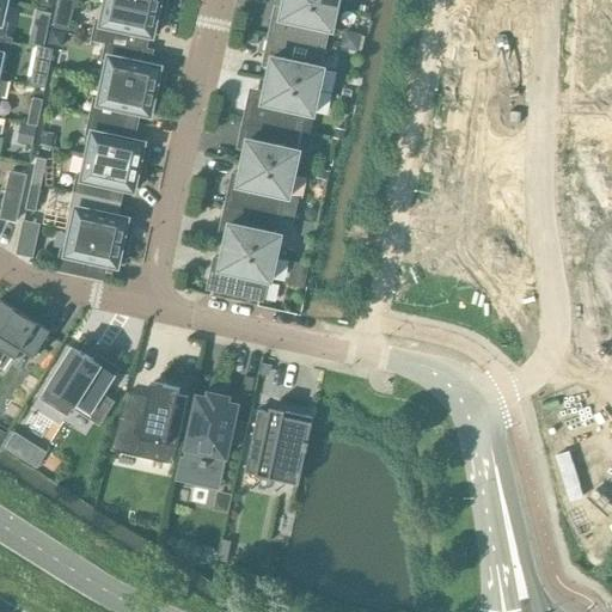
[(7,0),(0,0),(0,38),(11,41),(11,40),(4,38),(7,23),(2,22),(7,0)]
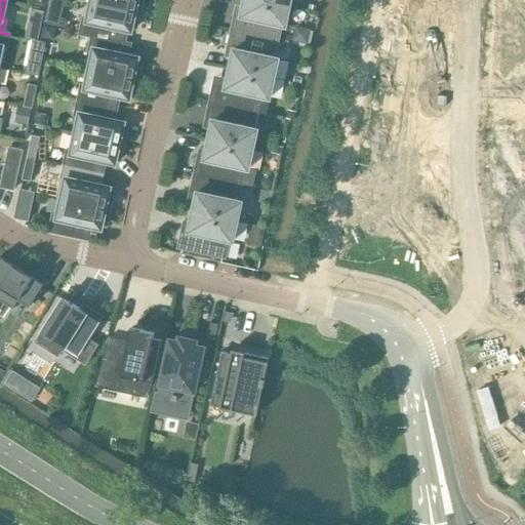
[(139,11),(87,0),(86,1),(90,2),(87,19),(83,18),(80,33),(121,41),(122,41),(110,38),(112,27),(131,31),(132,27),(135,28),(139,11)]
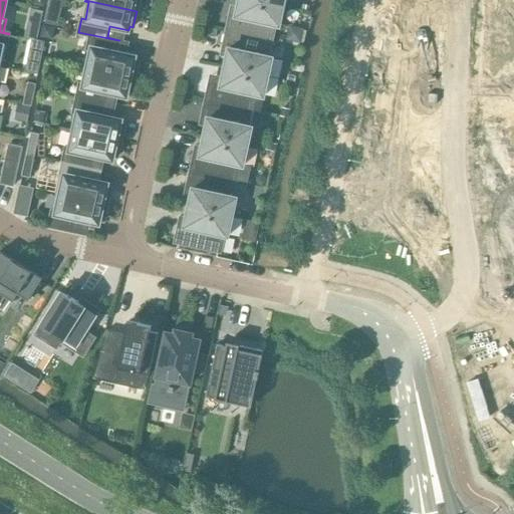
[(84,0),(85,0),(137,11),(139,0),(84,0)]
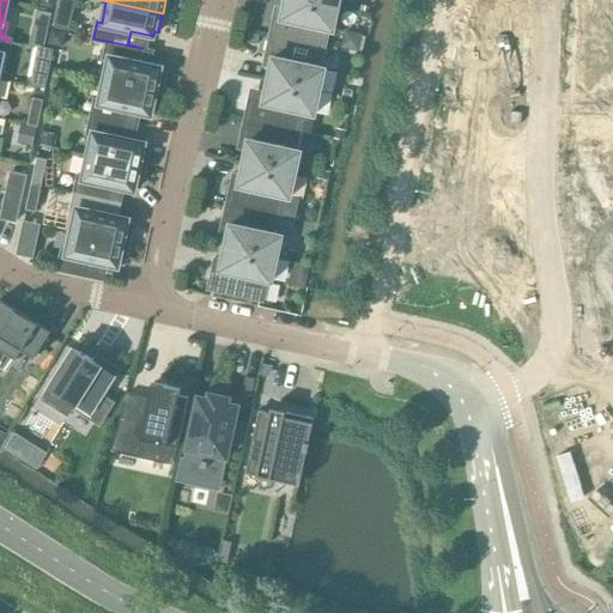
[(338,7),(307,0),(285,0),(281,17),(275,16),(271,36),(325,48),(328,29),(333,30),(338,7)]
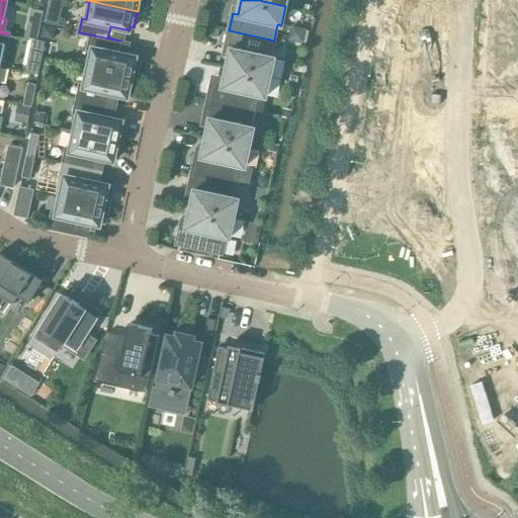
[(54,28),(45,26),(42,36),(53,38),(54,28)]
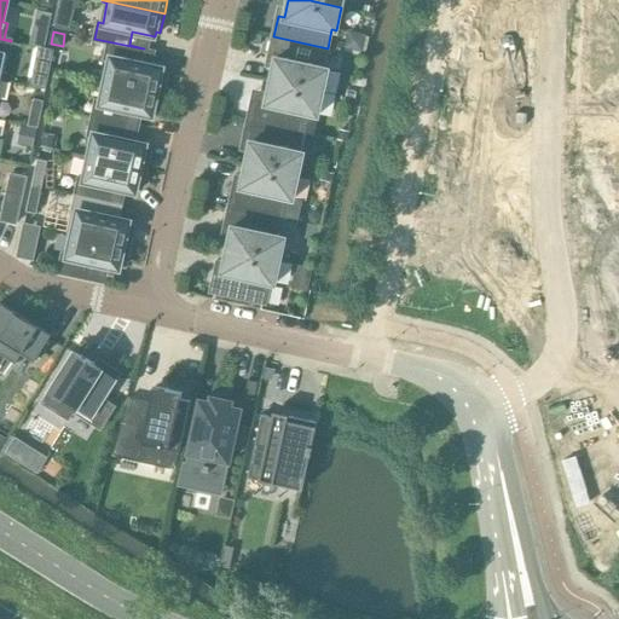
[(32,33),(30,44),(45,47),(47,36),(32,33)]
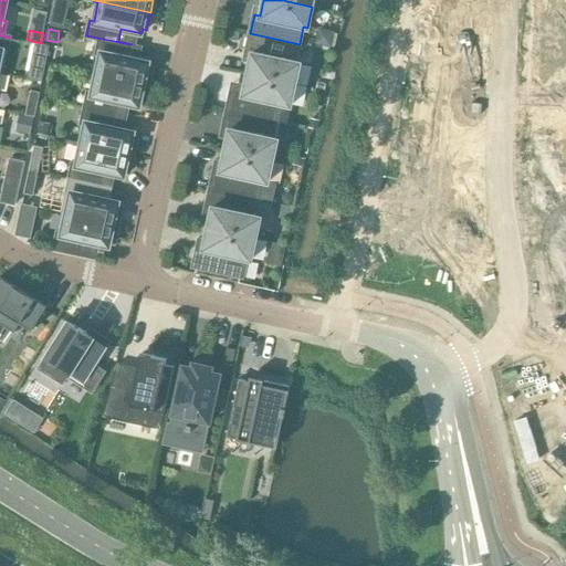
[(300,44),(250,33),(245,53),(252,54),(248,74),(295,84),(300,63),(295,62),(300,44)]
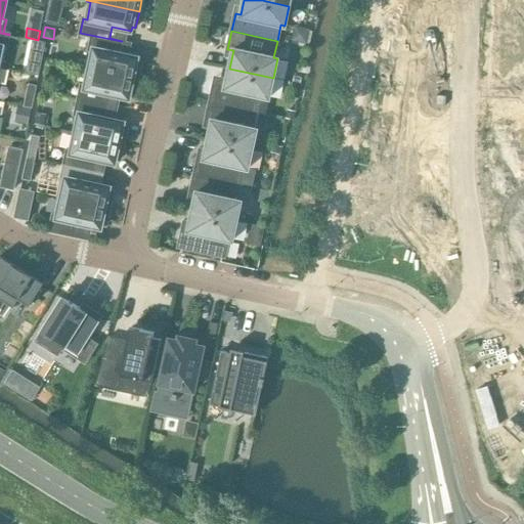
[(9,35),(0,33),(0,67),(2,68),(6,47),(9,35)]
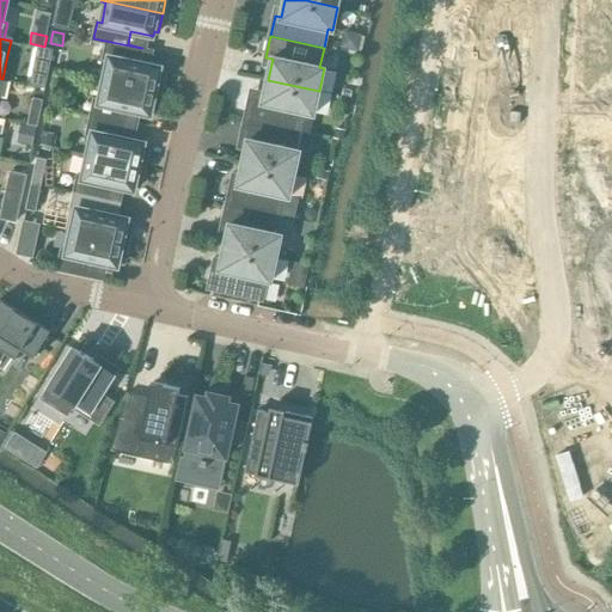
[(104,80),(160,92),(164,73),(159,72),(160,67),(139,62),(141,48),(93,38),(93,40),(108,42),(104,59),(109,60),(104,80)]
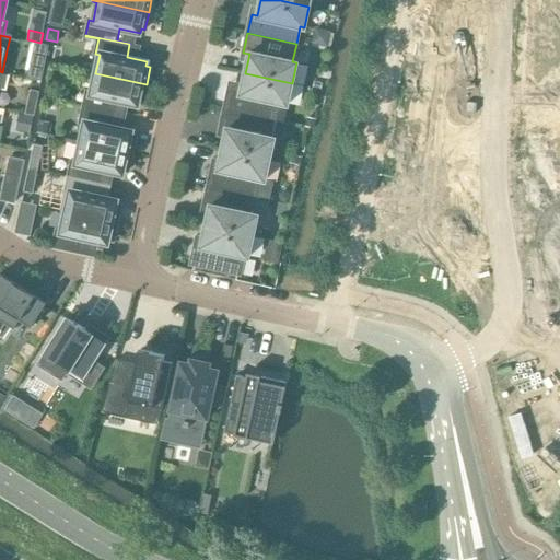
[(27,78),(41,81),(44,69),(30,66),(27,78)]
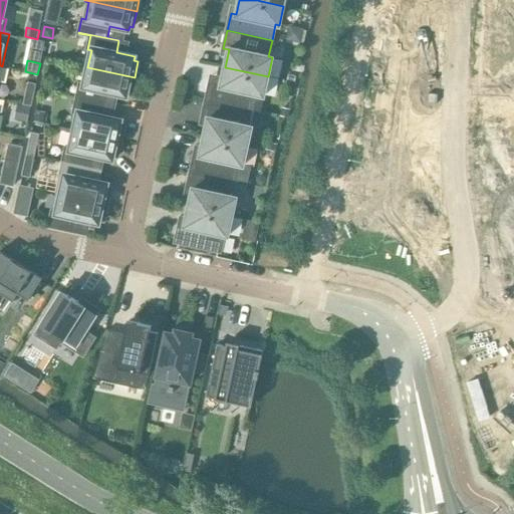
[(76,98),(105,104),(107,92),(126,96),(126,92),(131,93),(135,77),(87,67),(83,84),(79,84),(76,98)]
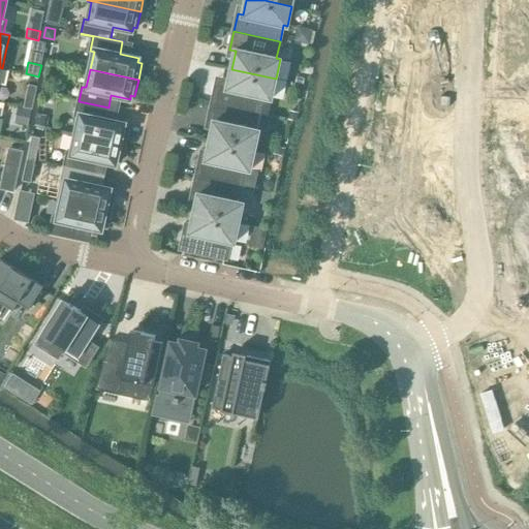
[(272,98),(276,79),(231,69),(227,87),(216,85),(212,103),(258,113),(261,96),(272,98)]
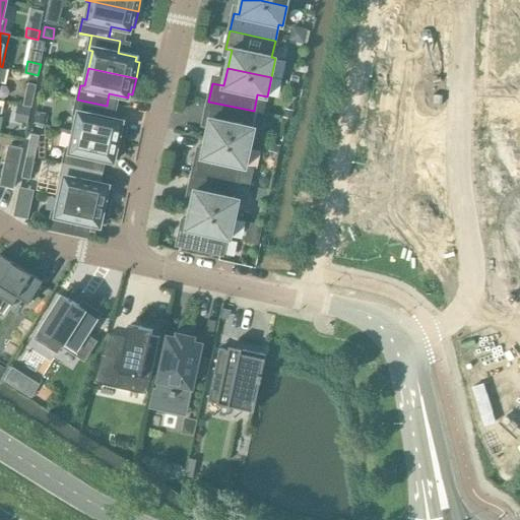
[(28,83),(23,105),(31,107),(37,85),(28,83)]
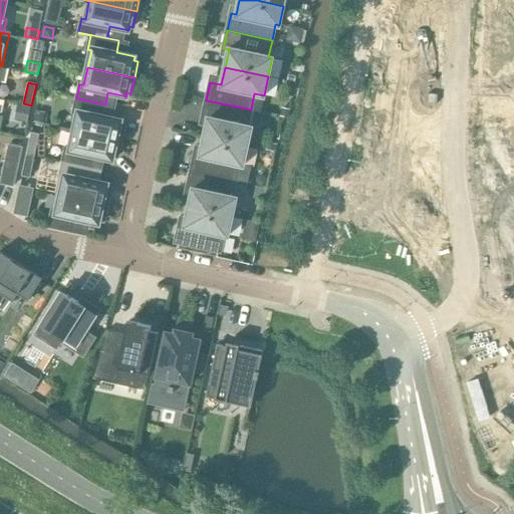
[(105,104),(76,98),(73,112),(77,113),(73,131),(120,141),(124,125),(120,124),(121,120),(102,116),(105,104)]
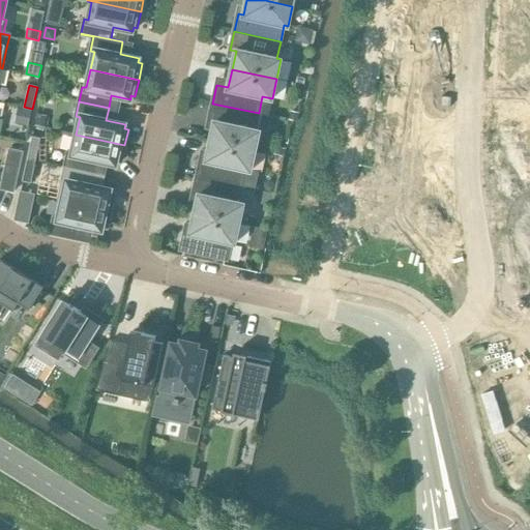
[(256,129),(259,113),(212,104),(208,121),(214,122),(210,141),(255,150),(260,130),(256,129)]
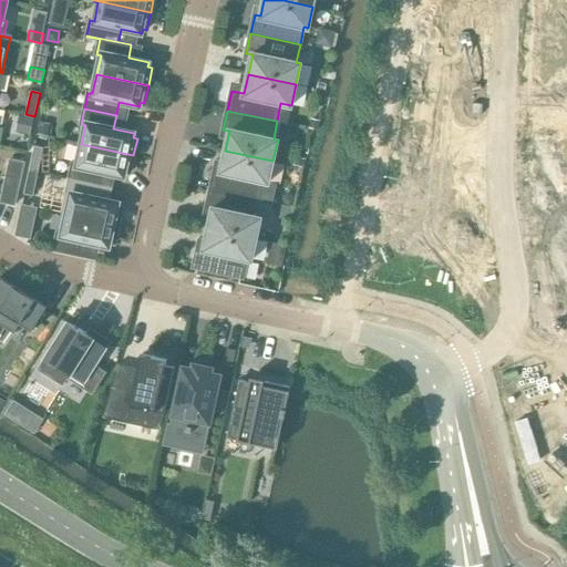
[(32,119),(19,115),(16,131),(30,134),(32,119)]
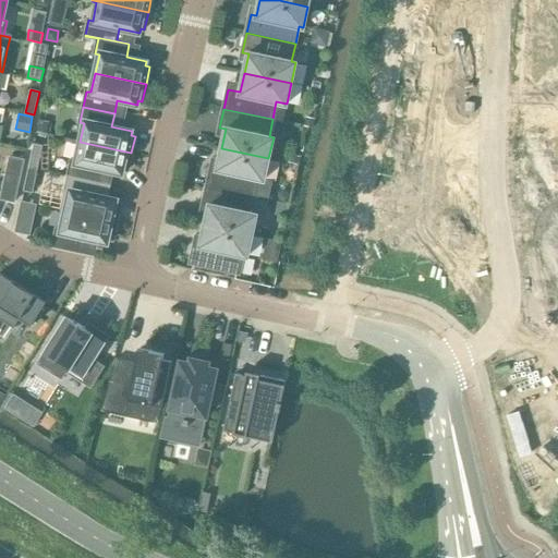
[(306,117),(305,125),(314,126),(315,119),(306,117)]
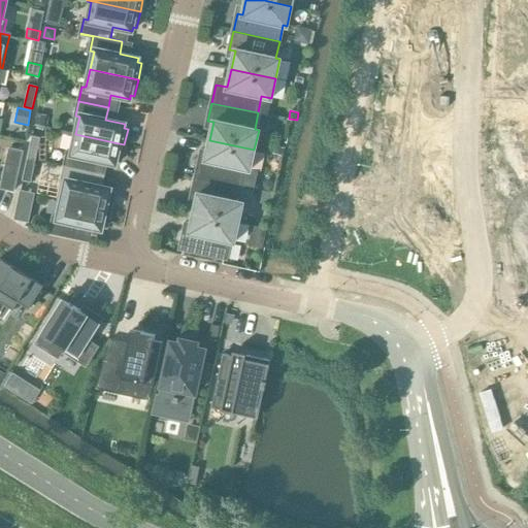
[(37,113),(35,124),(44,126),(46,116),(37,113)]
